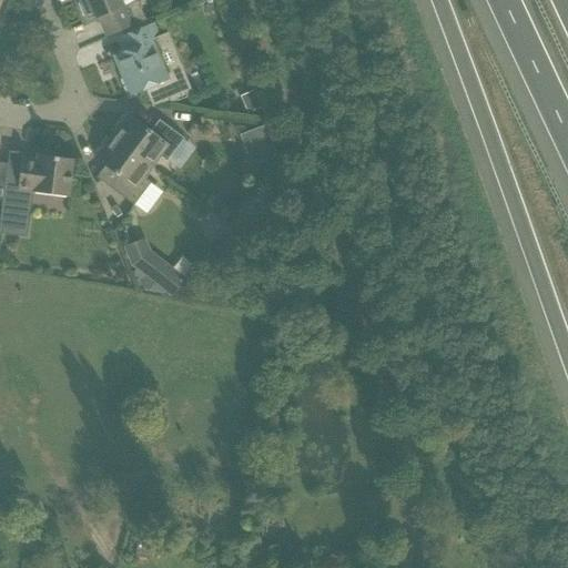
[(121,8),(118,0),(73,0),(84,24),(98,19),(100,22),(107,22),(112,36),(145,21),(137,1),(135,2),(121,8)]
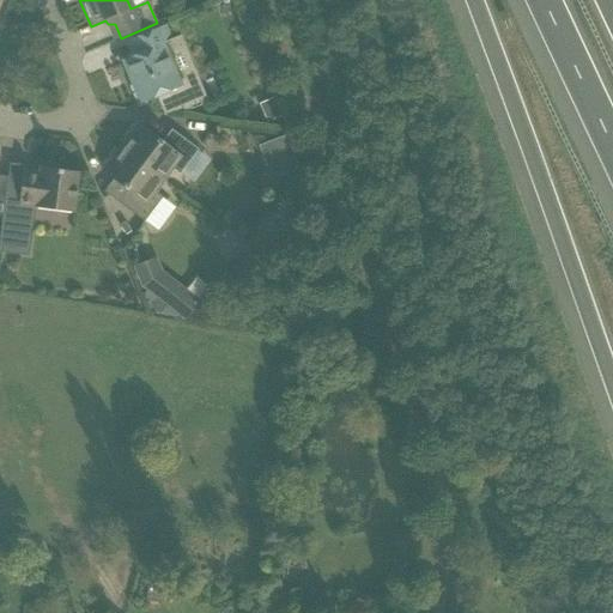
[(132,82),(140,103),(158,95),(165,114),(184,105),(186,109),(190,107),(192,109),(201,105),(200,103),(205,101),(196,79),(175,87),(169,74),(173,73),(174,68),(164,46),(171,43),(165,30),(133,43),(138,55),(123,61),(126,68),(128,67),(134,80),(132,82)]
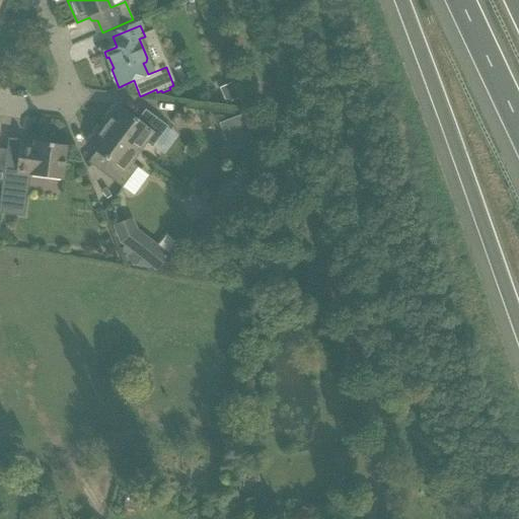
[(219,88),(226,104),(238,98),(231,82),(219,88)]
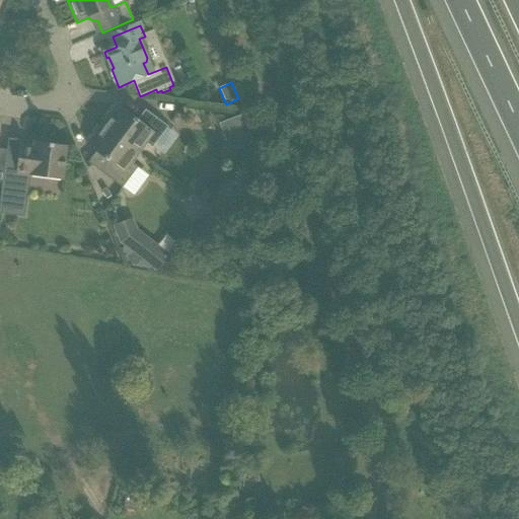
[(137,121),(118,105),(102,126),(138,153),(145,143),(152,148),(168,127),(145,109),(137,121)]
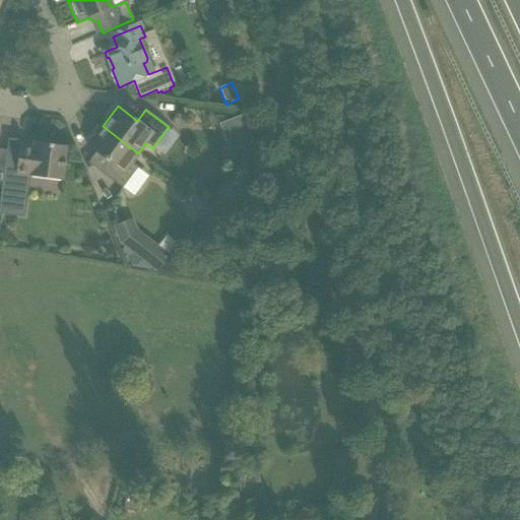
[(229,149),(252,142),(244,114),(220,121),(229,149)]
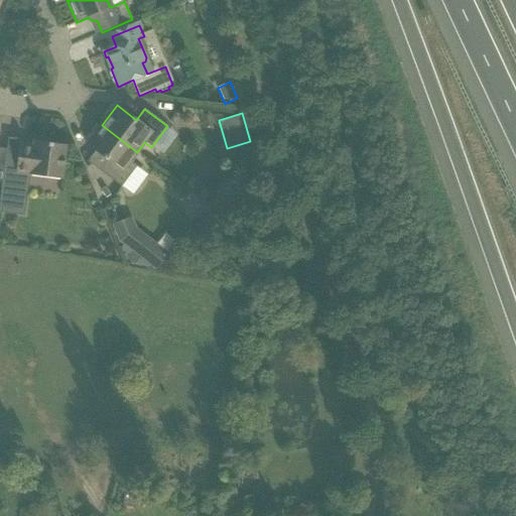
[(137,152),(102,125),(87,145),(106,159),(99,170),(121,187),(137,166),(130,161),(137,152)]
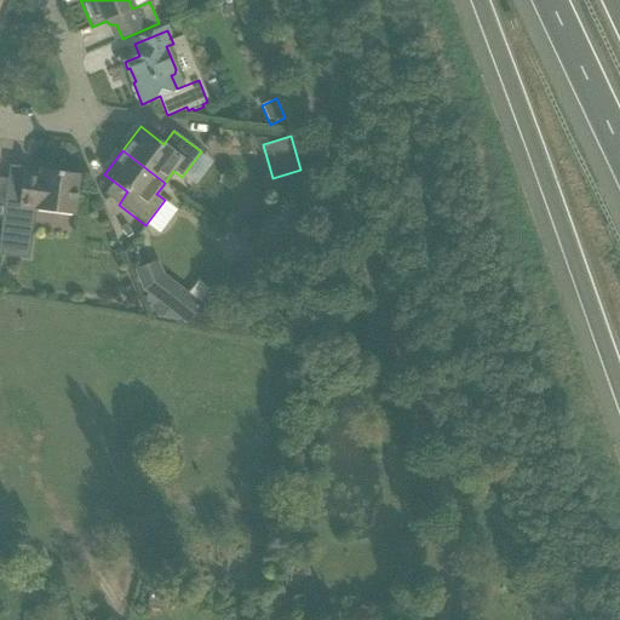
[(23,172),(19,206),(5,205),(3,217),(0,237),(0,254),(13,257),(18,208),(74,216),(79,174),(41,170),(40,174),(23,172)]
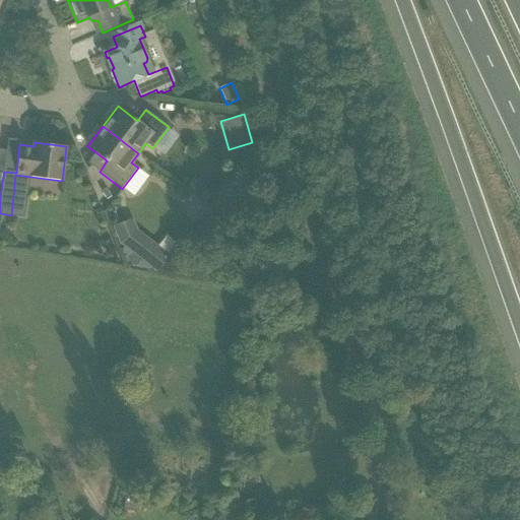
[(200,180),(205,195),(218,191),(213,176),(200,180)]
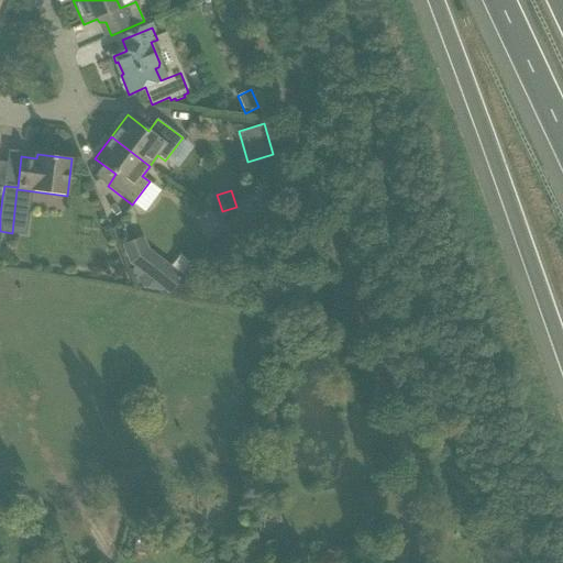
[(187,267),(135,235),(121,256),(174,288),(187,267)]
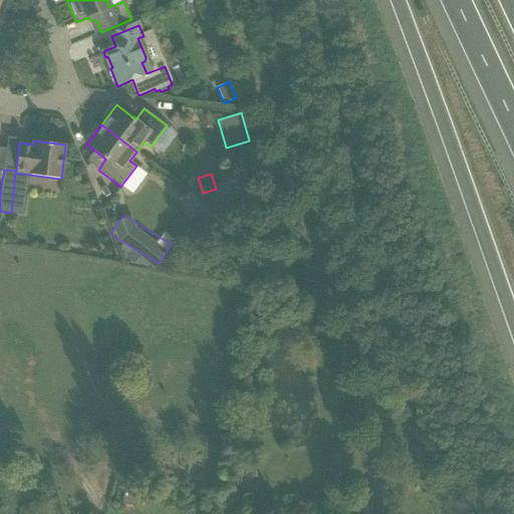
[(123,243),(122,244),(119,248),(126,264),(146,267),(148,269),(151,269),(152,267),(153,266),(123,243)]
